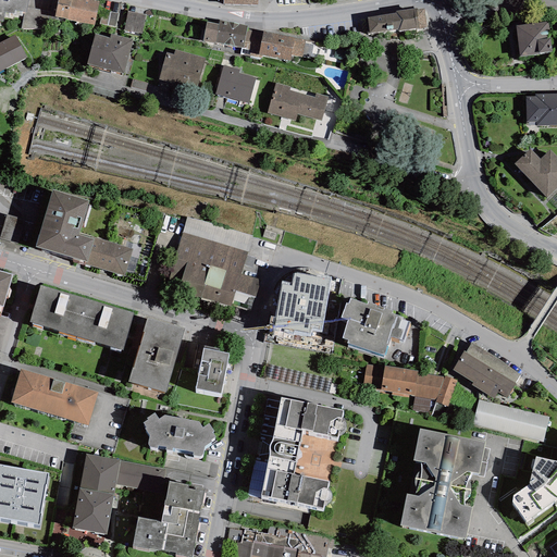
[(27,0),(0,0),(0,21),(2,22),(4,12),(13,14),(14,11),(24,12),(25,13),(26,8),(27,0)]
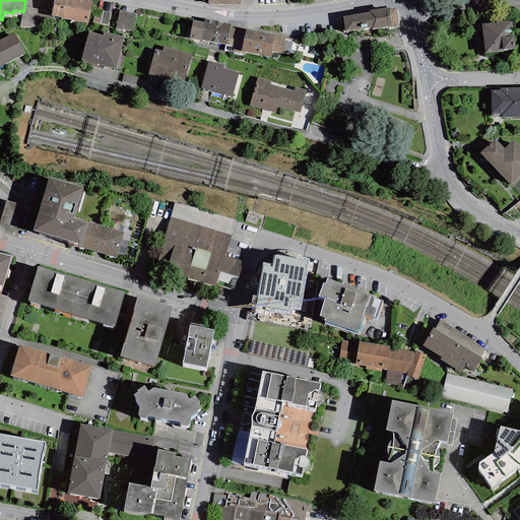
[(86,0),(54,0),(52,11),(51,15),(55,16),(87,23),(92,1),(86,0)]
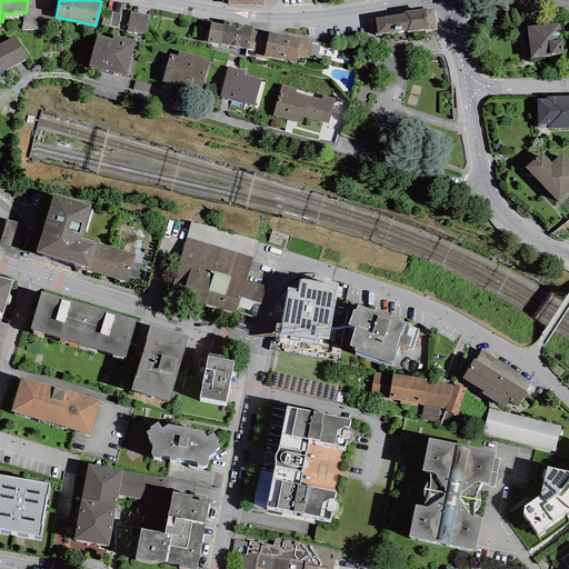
[(376,19),(373,19),(375,33),(407,29),(407,31),(436,27),(435,16),(433,6),(403,10),(403,12),(376,16),(376,19)]
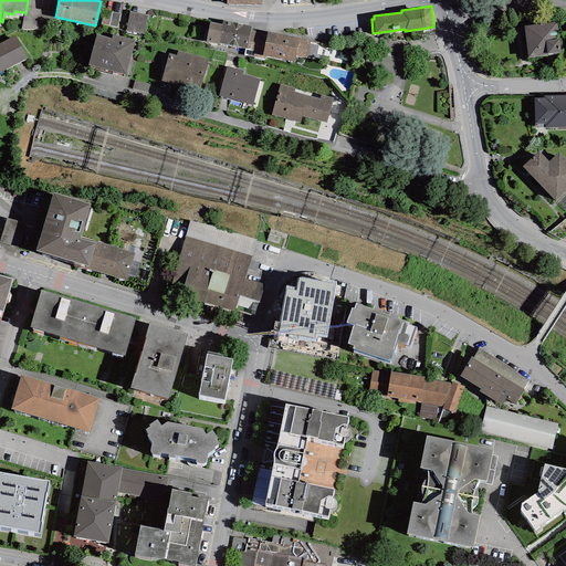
[(56,12),(27,8),(25,13),(24,12),(21,29),(59,29),(60,18),(55,17),(56,12)]
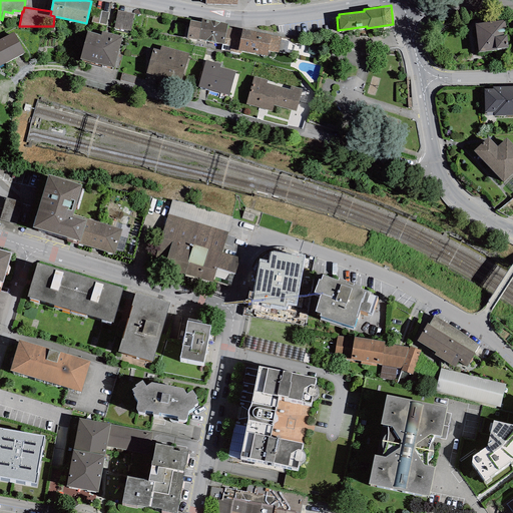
[(94,9),(91,22),(106,25),(109,12),(94,9)]
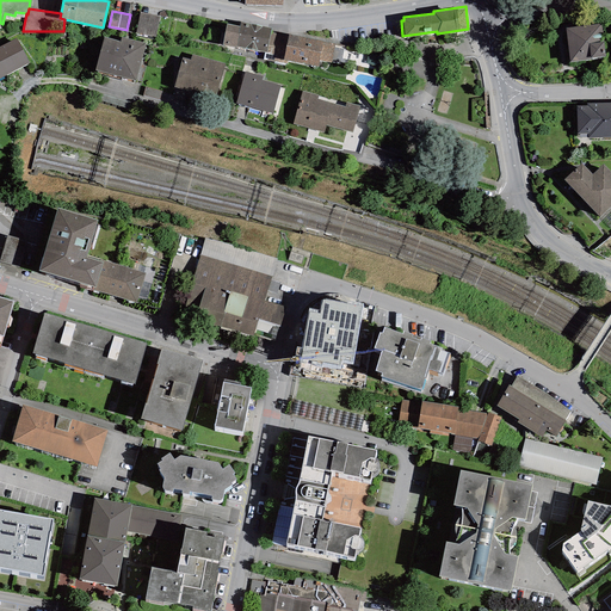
[(160,17),(141,12),(136,32),(155,37),(160,17)]
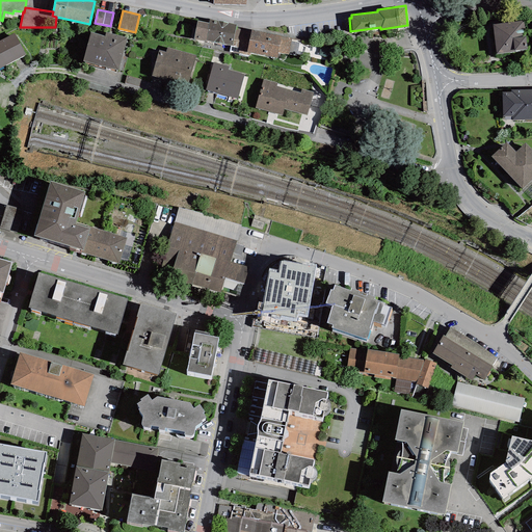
[(236,25),(209,19),(209,23),(197,21),(193,40),(206,42),(206,41),(231,46),(232,46),(236,28),(236,25)]
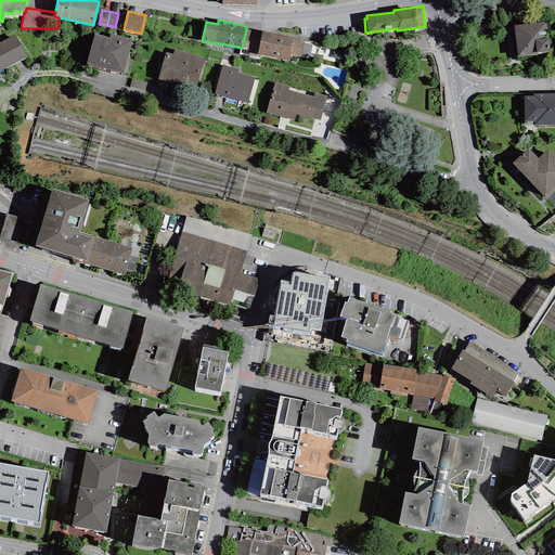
[(546,22),(514,25),(517,56),(550,53),(546,22)]
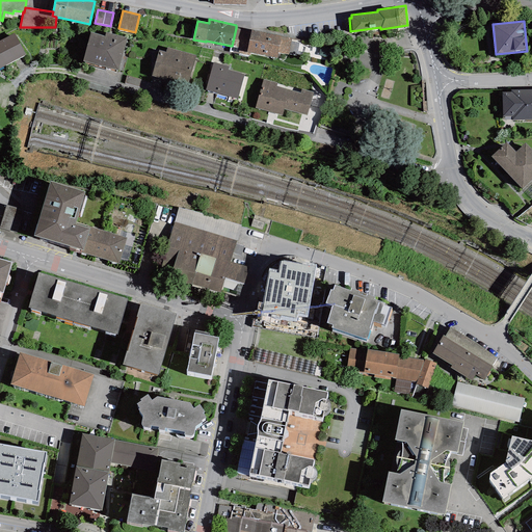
[(250,31),(236,28),(232,46),(231,46),(229,52),(238,54),(239,53),(249,55),(250,53),(246,52),(250,31)]
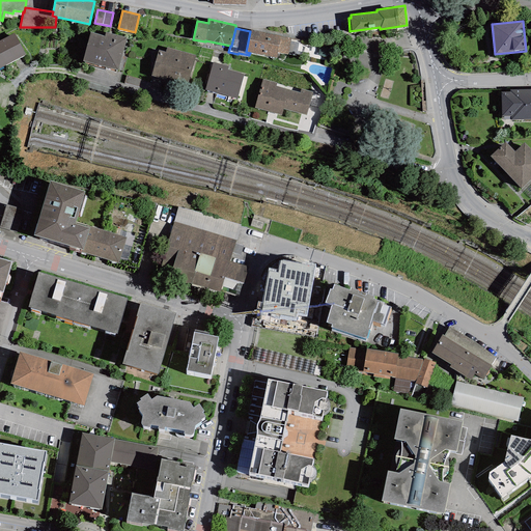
[(291,38),(250,30),(250,31),(246,52),(250,53),(276,58),(277,53),(287,55),(287,53),(290,42),(291,38)]
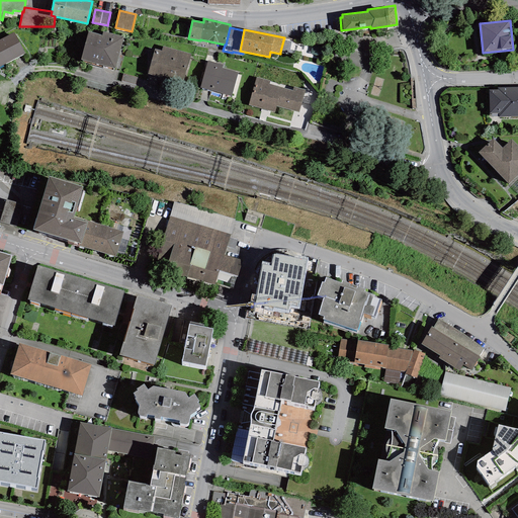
[(101,35),(88,31),(81,60),(115,69),(123,36),(103,31),(101,35)]
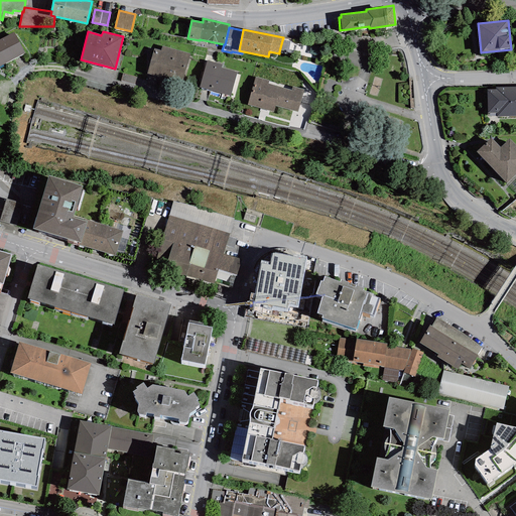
[(0,67),(25,54),(14,32),(0,38),(0,67)]
